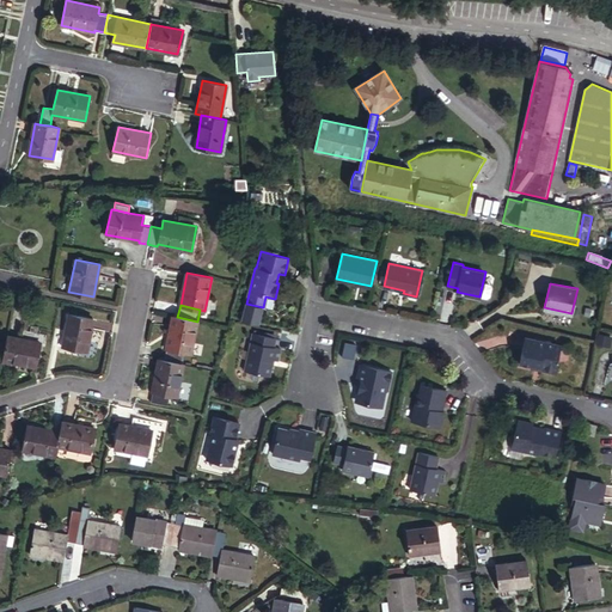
[(93,319),(69,314),(63,347),(87,350),(93,319)]
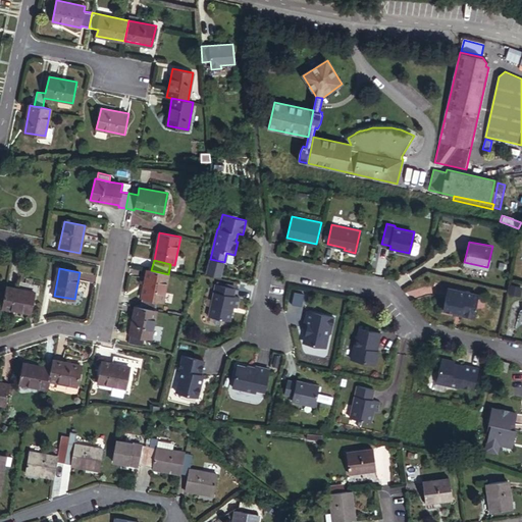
[(151,270),(147,269),(140,307),(154,310),(157,300),(163,301),(168,274),(151,270)]
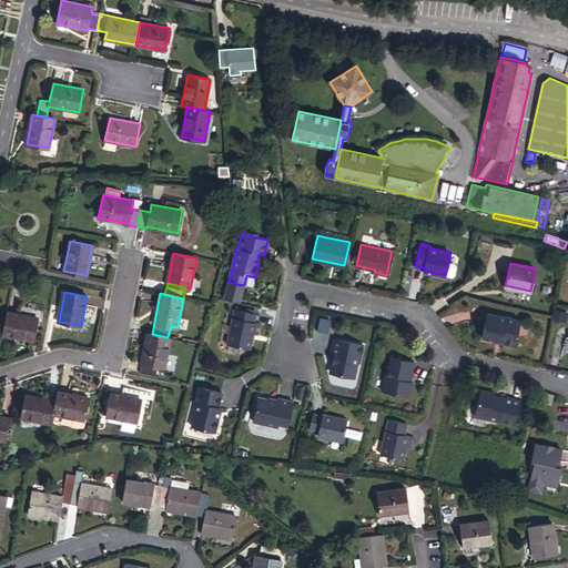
[(235,307),(227,344),(250,348),(253,333),(257,334),(260,323),(254,321),(255,312),(235,307)]
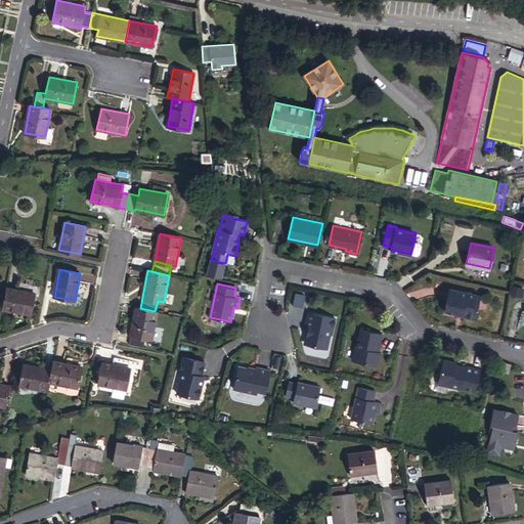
[(35,293),(6,288),(2,308),(31,314),(35,293)]
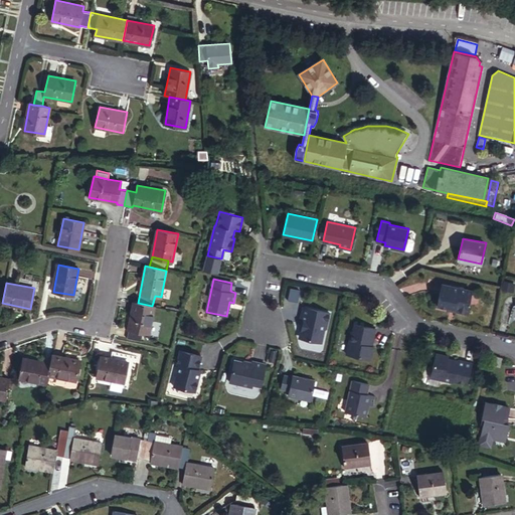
[(443,283),(438,304),(448,306),(448,308),(465,312),(469,310),(471,303),(469,301),(472,289),(443,283)]
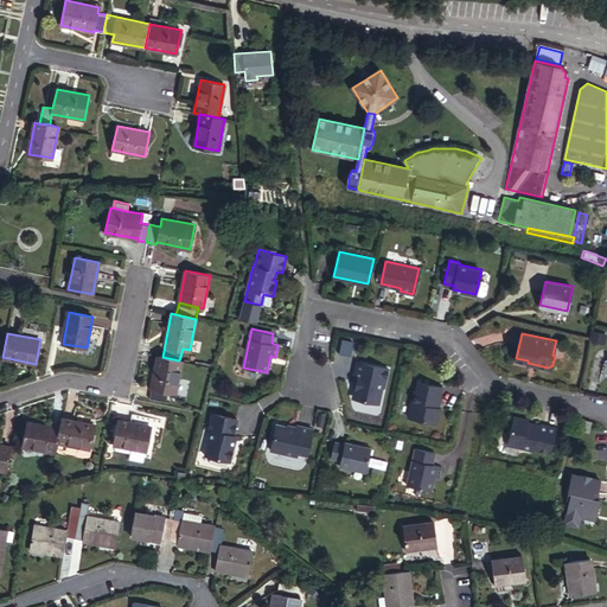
[(602,344),(605,336),(595,334),(593,343),(602,344)]
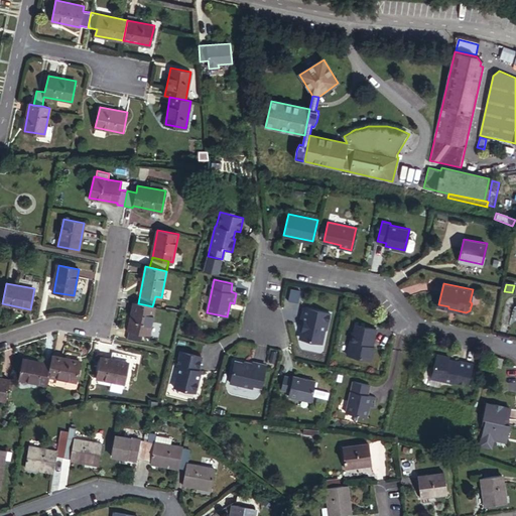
[(138,303),(133,303),(128,330),(129,330),(127,338),(141,341),(143,333),(148,334),(154,306),(152,306),(138,303)]
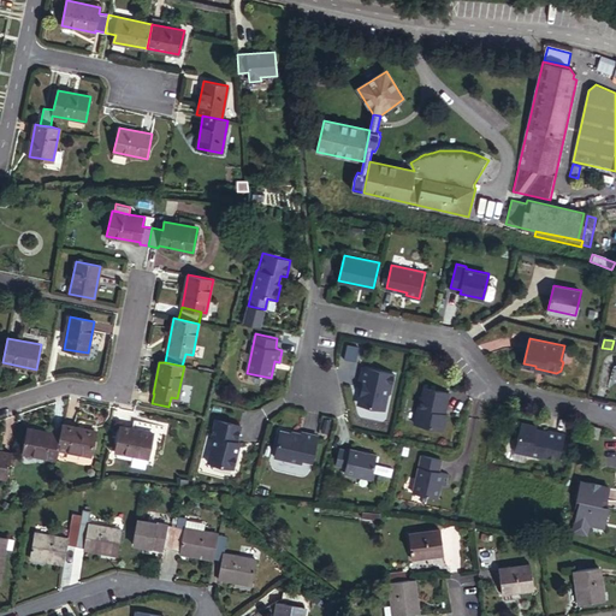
[(362,381),(357,402),(383,408),(386,394),(390,391),(395,372),(363,365),(360,381),(362,381)]
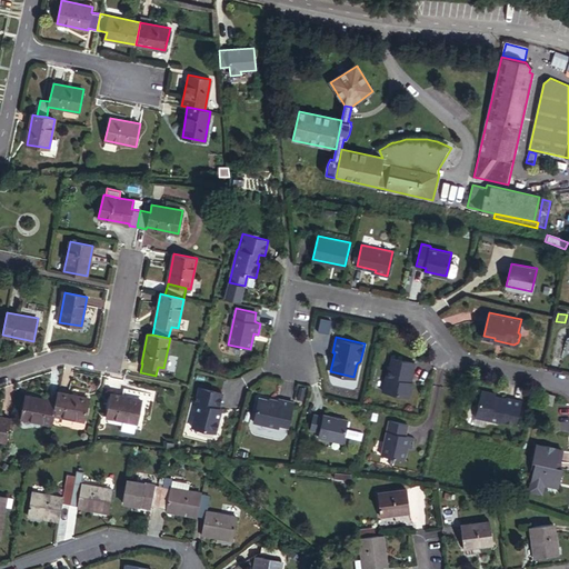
[(388,365),(382,390),(409,396),(412,381),(408,381),(410,370),(412,371),(415,361),(391,356),(389,365),(388,365)]
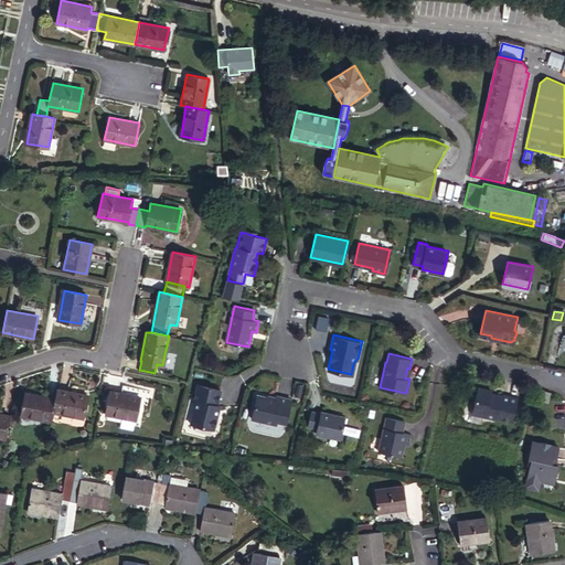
[(125,384),(123,393),(141,396),(149,398),(151,390),(125,384)]
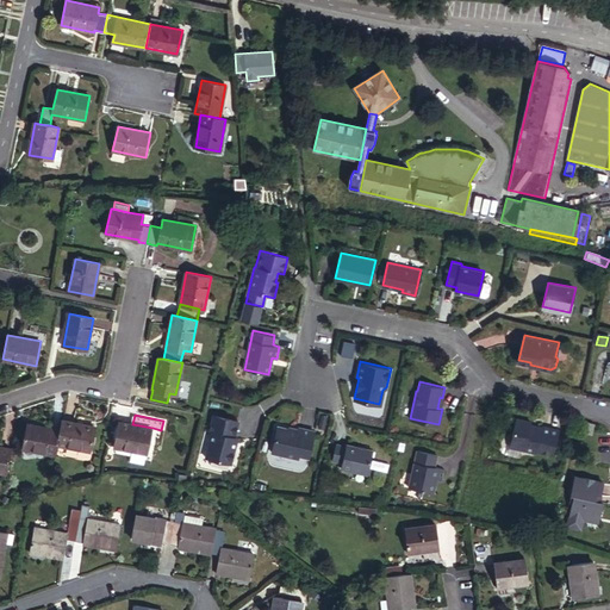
[(211,431),(205,458),(230,462),(236,436),(234,436),(237,419),(212,415),(209,430),(211,431)]
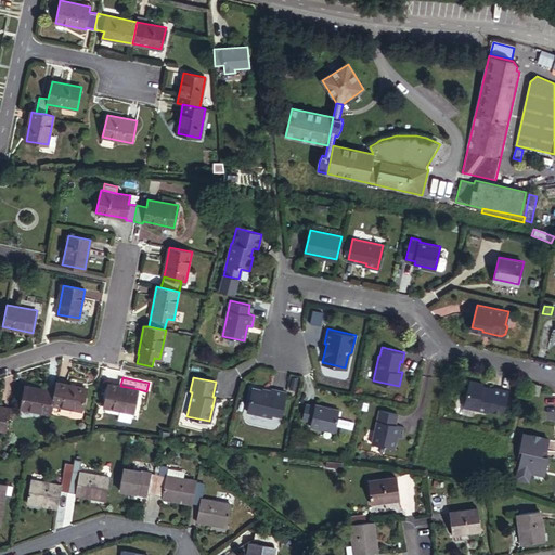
[(469,379),(464,405),(489,411),(489,409),(504,412),(510,390),(493,386),(493,389),(482,387),(483,383),(469,379)]
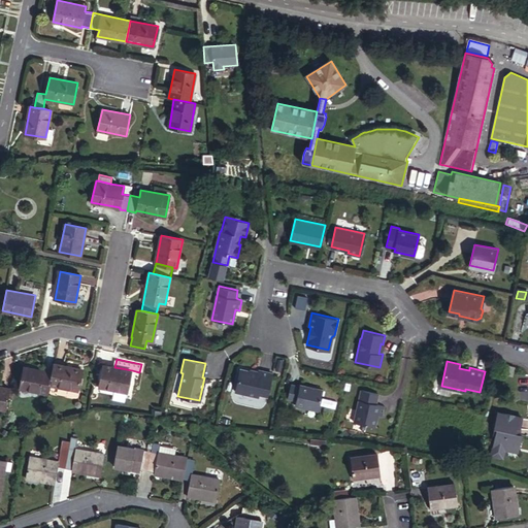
[(81,368),(55,363),(53,371),(50,385),(77,390),(81,368)]
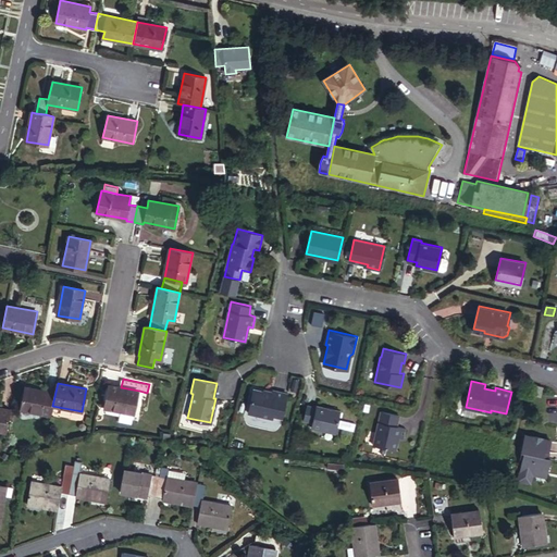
[(121,387),(110,385),(106,408),(134,415),(139,391),(121,387)]
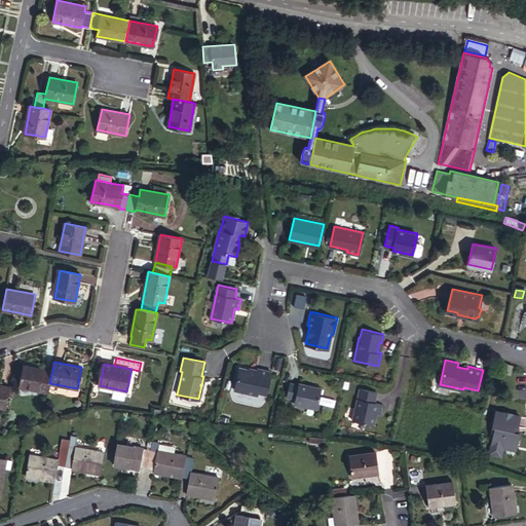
[(513,366),(504,364),(501,372),(511,374),(513,366)]
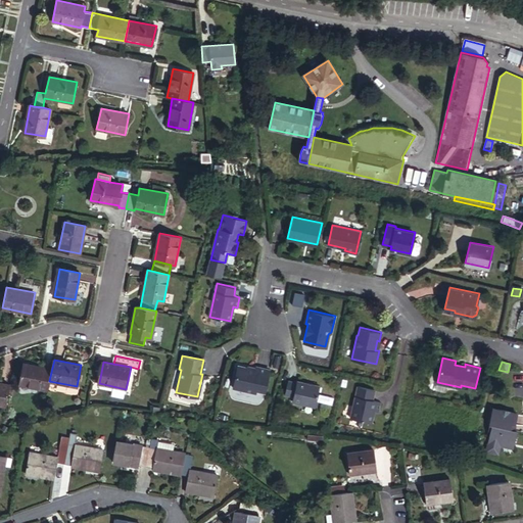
[(20,384),(48,389),(49,381),(52,368),(25,363),(20,384)]
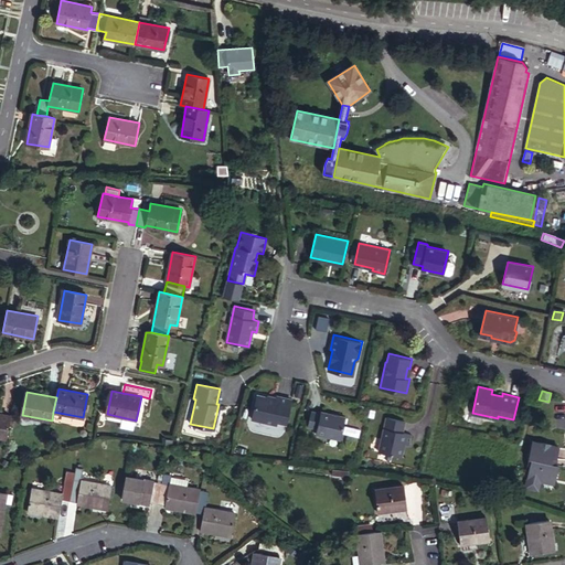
[(257,393),(251,417),(275,423),(276,419),(285,422),(291,398),(276,394),(275,397),(257,393)]
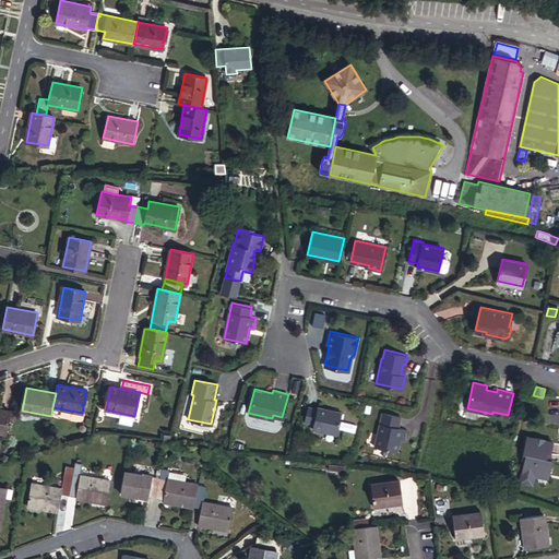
[(310,406),(307,421),(316,424),(314,429),(339,435),(344,412),(319,406),(319,408),(310,406)]
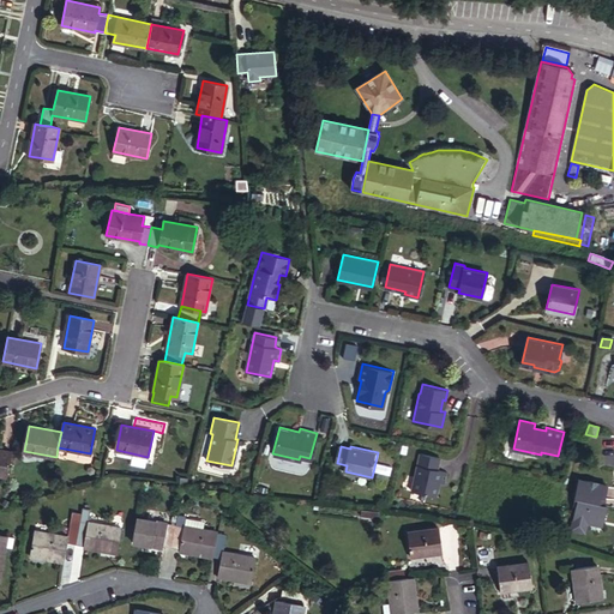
[(0,475),(6,476),(11,451),(0,447),(0,475)]
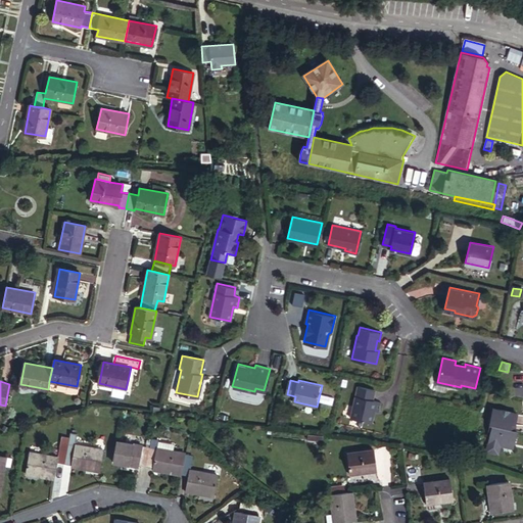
[(359,384),(351,418),(372,422),(375,409),(380,410),(381,399),(373,398),(375,388),(359,384)]
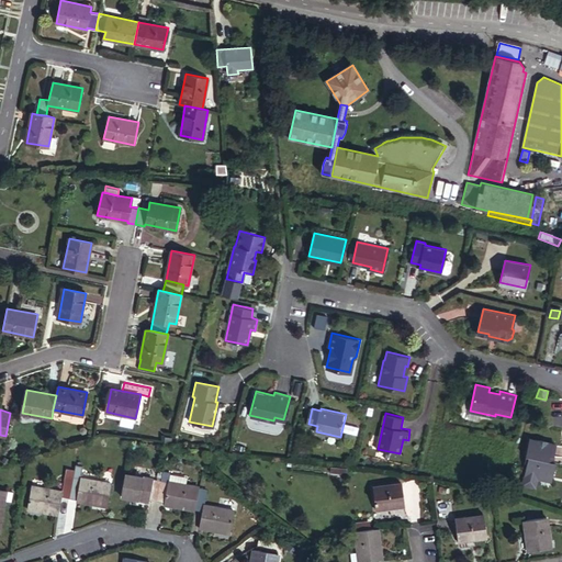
[(133,427),(135,420),(122,417),(121,425),(133,427)]
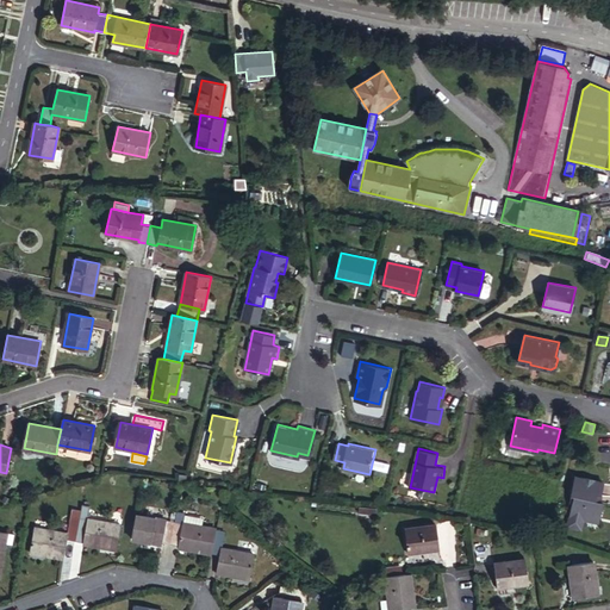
[(404,474),(400,486),(408,487),(411,475),(404,474)]
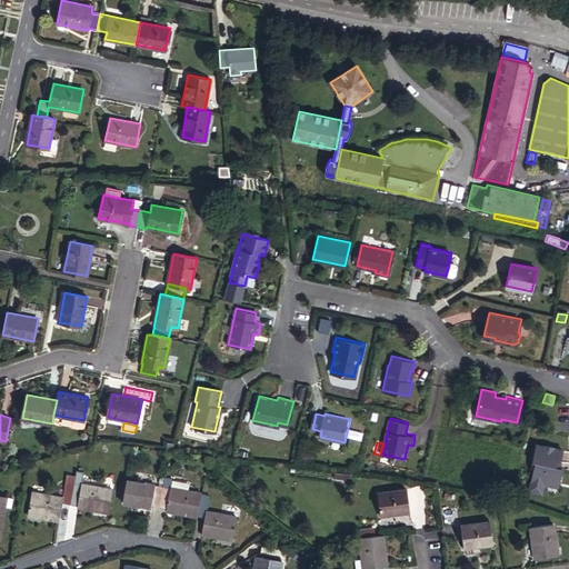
[(559,451),(537,446),(532,462),(537,462),(532,479),(558,485),(562,469),(556,467),(559,451)]
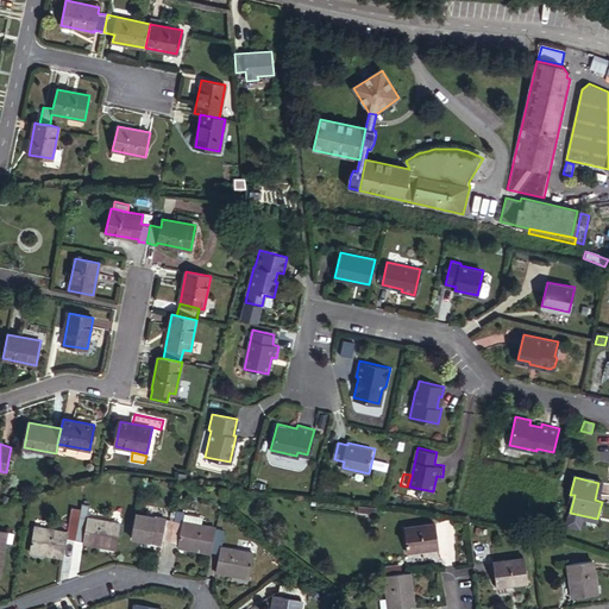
[(80,518),(75,540),(117,547),(121,523),(87,519),(88,513),(80,512),(80,518)]
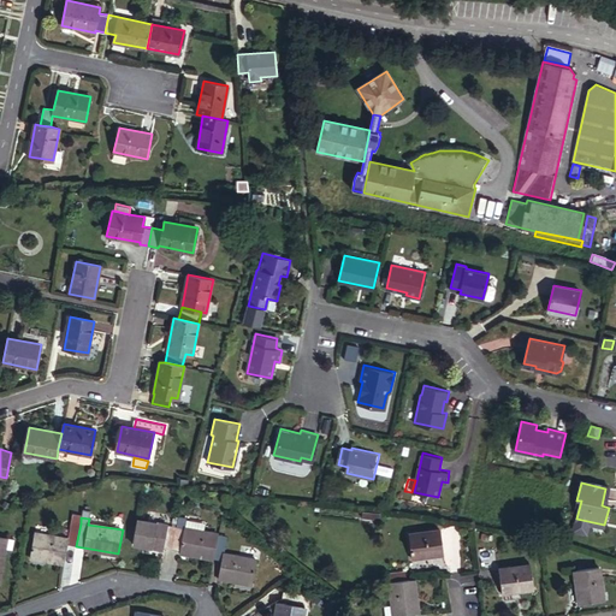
[(189,519),(178,517),(177,527),(172,549),(181,551),(181,552),(214,558),(214,557),(219,534),(205,532),(187,528),(189,519)]
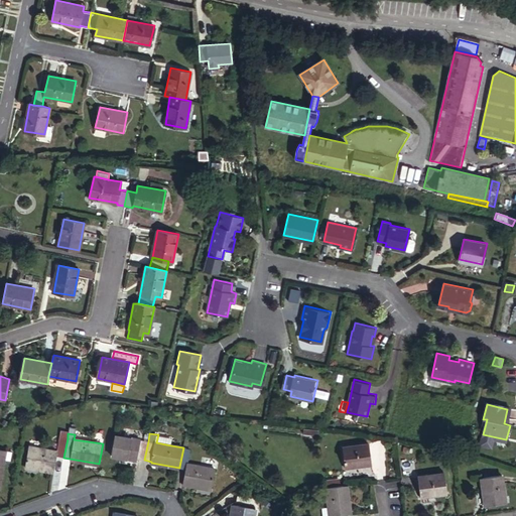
[(148,441),(115,434),(111,455),(137,460),(137,459),(144,460),(148,441)]
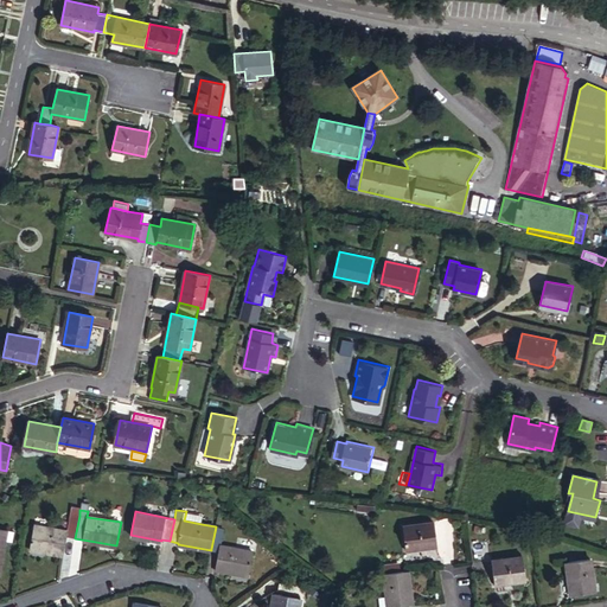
[(184,521),(202,524),(203,515),(186,511),(184,521)]
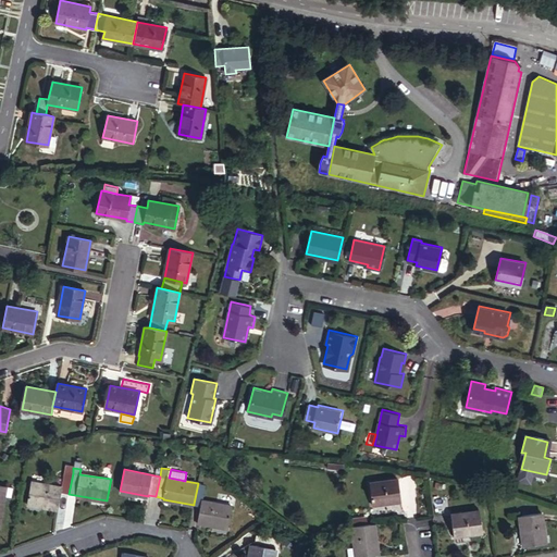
[(61,492),(69,494),(73,473),(65,471),(64,471),(61,486),(32,482),(28,504),(59,509),(61,492)]
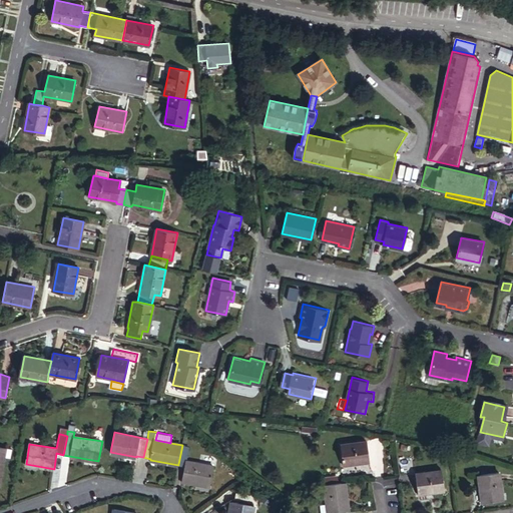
[(367,441),(341,445),(343,465),(370,462),(367,441)]
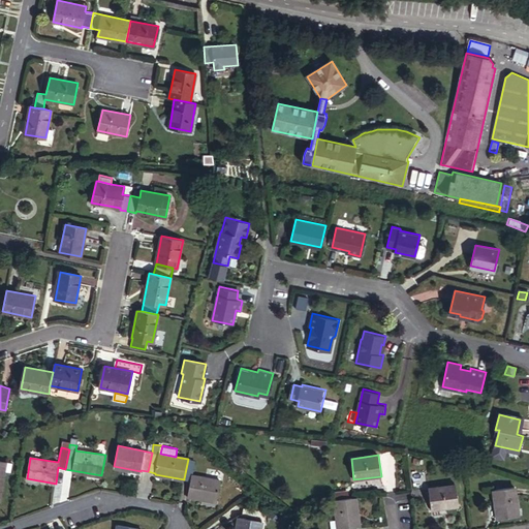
[(195,460),(188,459),(184,478),(191,479),(188,495),(217,501),(221,481),(192,475),(195,460)]
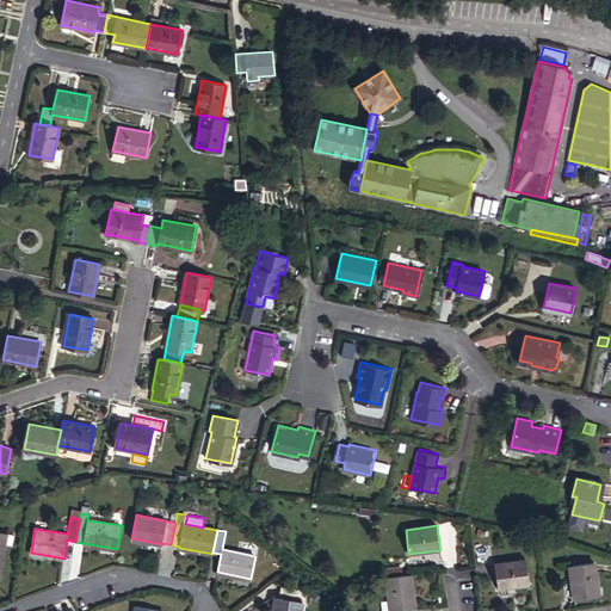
[(530,584),(526,560),(495,565),(498,587),(530,584)]
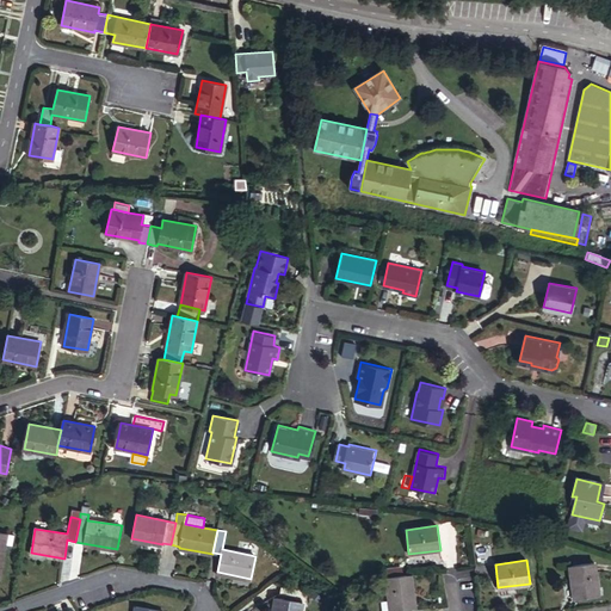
[(594,562),(571,566),(575,598),(598,596),(594,562)]
